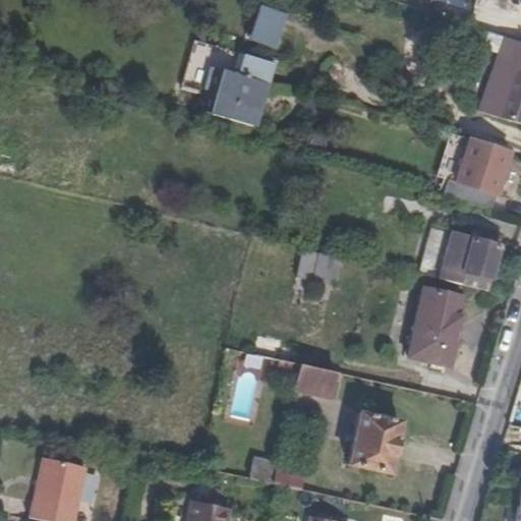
[(287,14),(257,6),(247,42),(276,50),(287,14)]
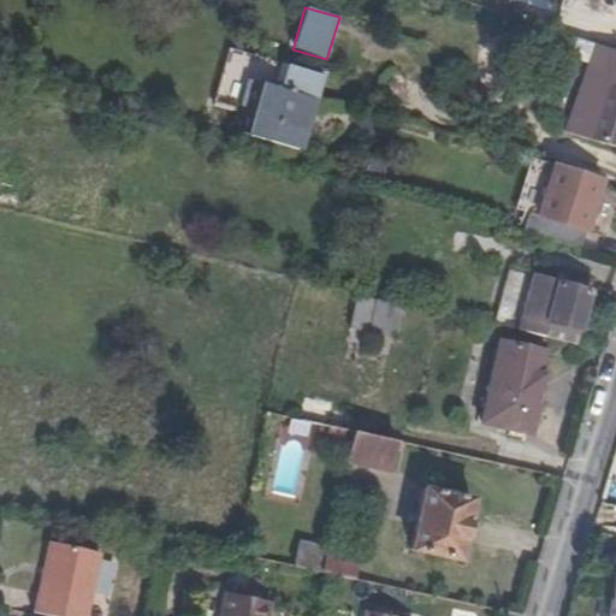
[(569,40),(566,58),(587,61),(591,42),(569,40)]
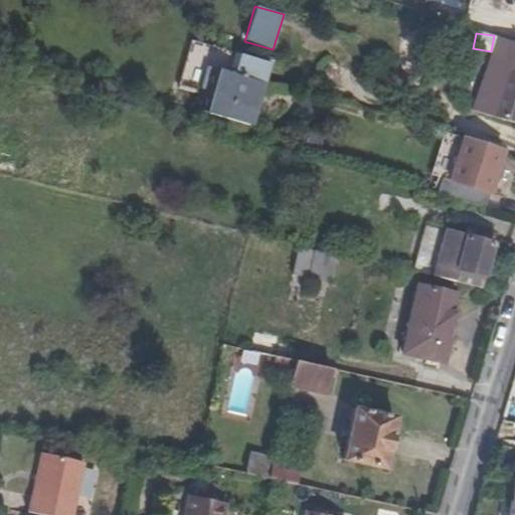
[(514,43),(498,37),(485,72),(507,79),(494,118),(514,125),(514,43)]
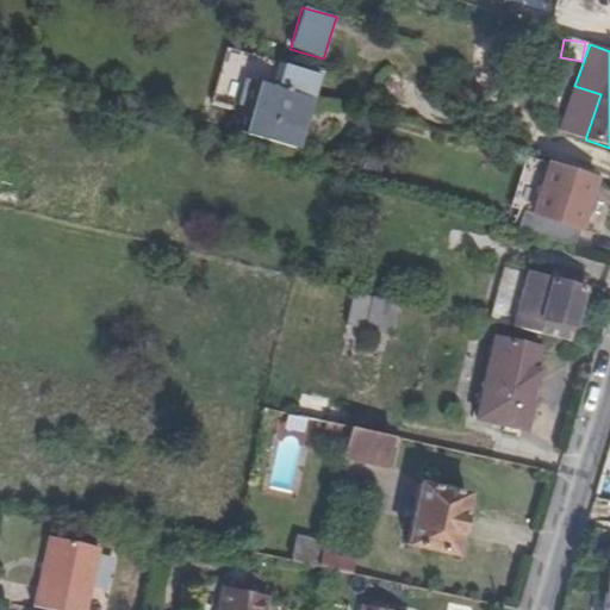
[(213,105),(237,112),(247,80),(277,88),(317,100),(324,76),(291,66),(230,48),(213,105)]
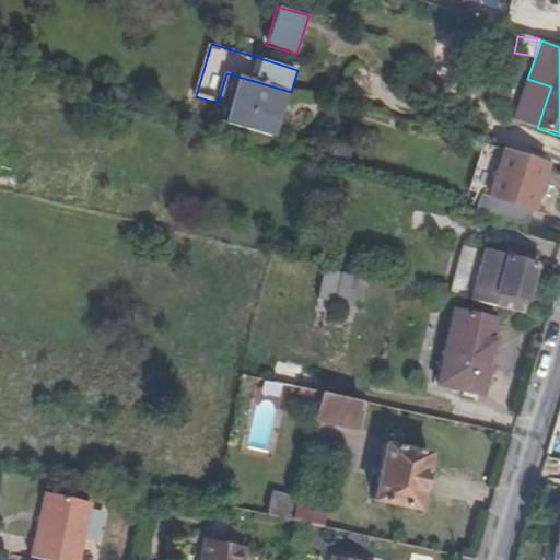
[(254,81),(226,73),(218,103),(213,119),(278,138),(291,92),(254,81)]
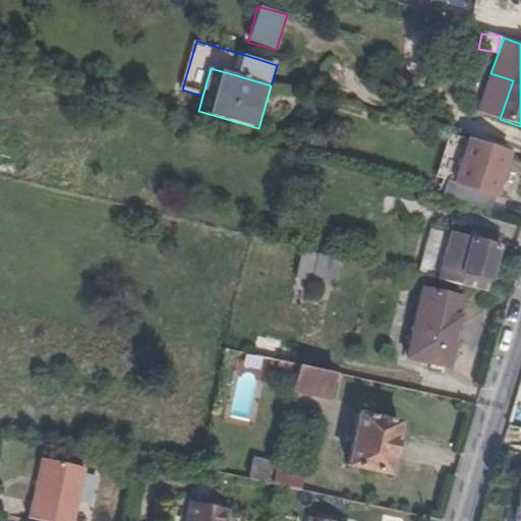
[(500,119),(513,80),(490,73),(477,112),(500,119)]
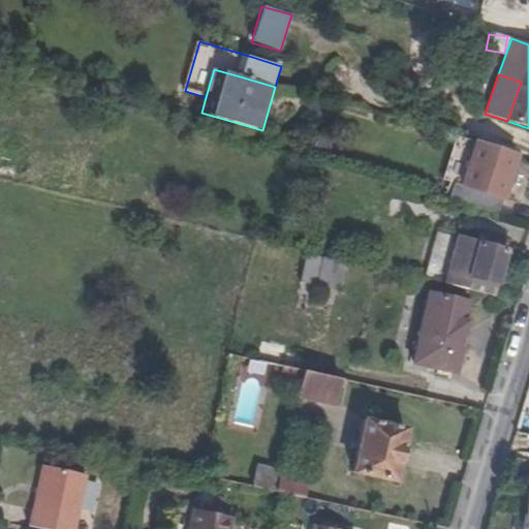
[(517,156),(474,143),(461,185),(454,183),(447,200),(498,216),(517,156)]
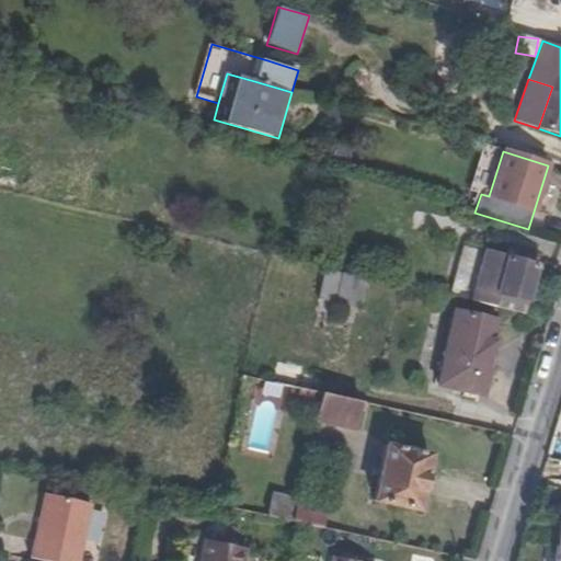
[(507,250),(505,258),(533,264),(535,258),(507,250)]
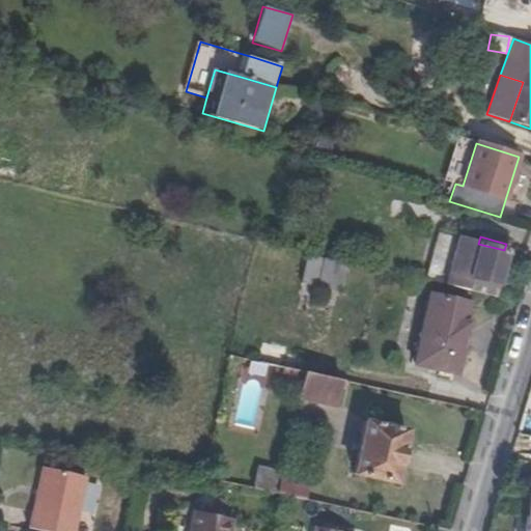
[(459,239),(446,286),(495,298),(507,251),(504,250),(478,244),(459,239)]
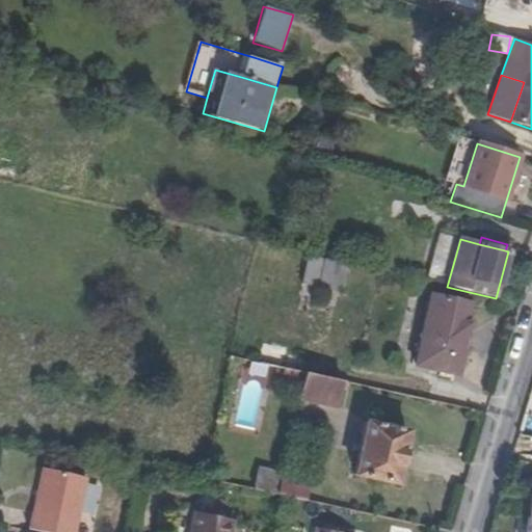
[(342,292),(348,265),(308,256),(301,283),(342,292)]
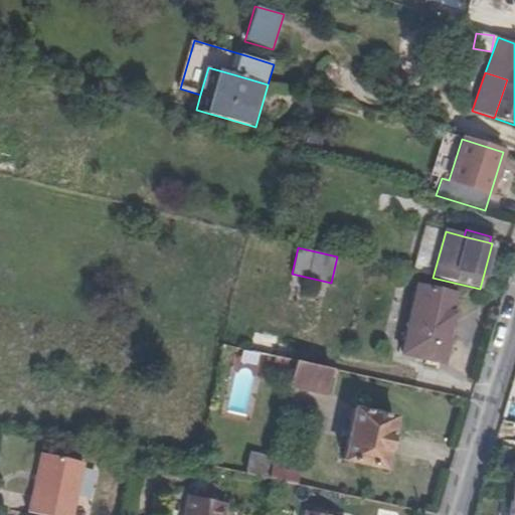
[(459,296),(417,287),(402,354),(444,363),(459,296)]
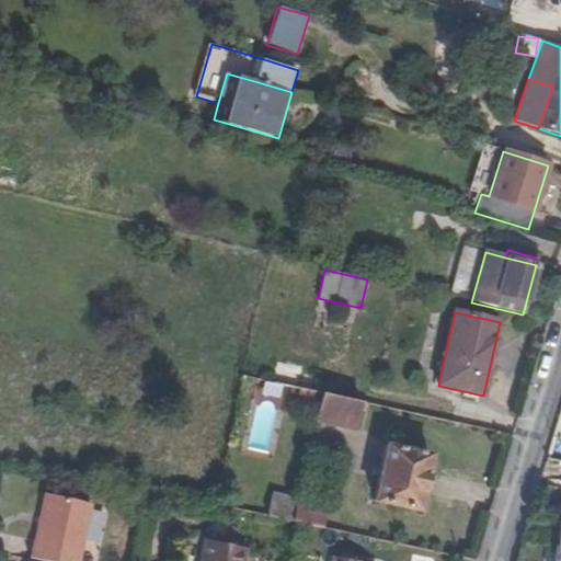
[(271,384),(322,395),(327,379),(302,374),(304,367),(276,362),(271,384)]
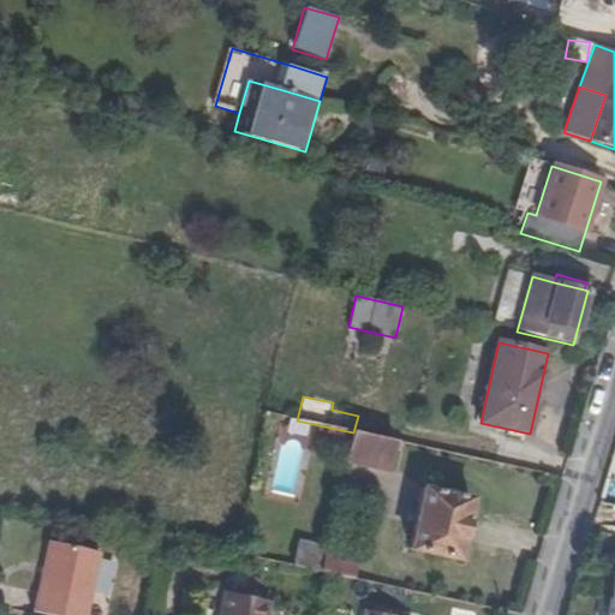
[(396,442),(353,433),(346,463),(389,472),(396,442)]
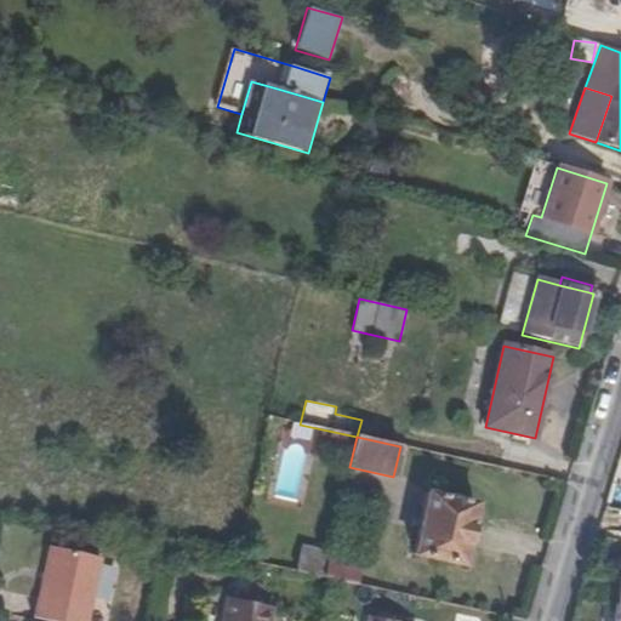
[(476,505),(427,494),(414,554),(462,565),(476,505)]
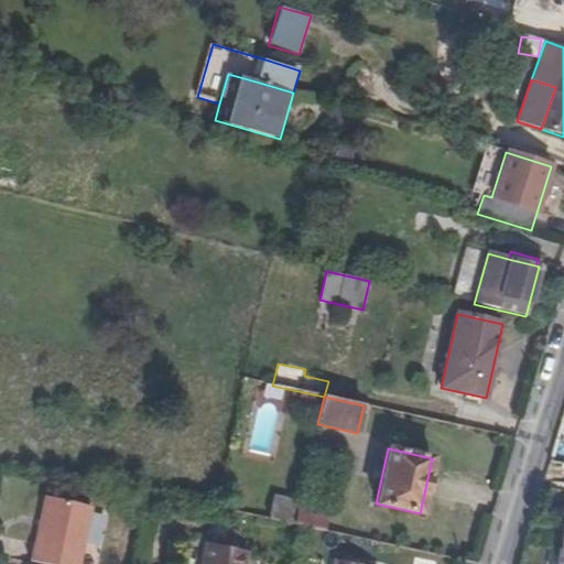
[(42,563),(78,563),(91,507),(45,496),(30,562),(42,563)]
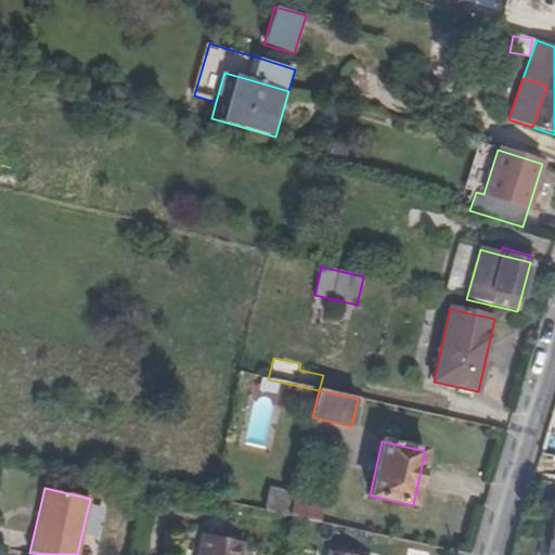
[(269,488),(263,511),(319,523),(323,506),(324,501),(269,488)]
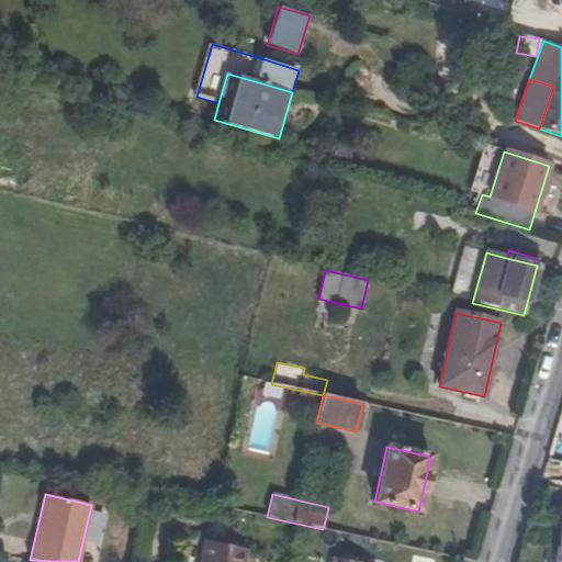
[(327,513),(323,529),(345,534),(349,517),(327,513)]
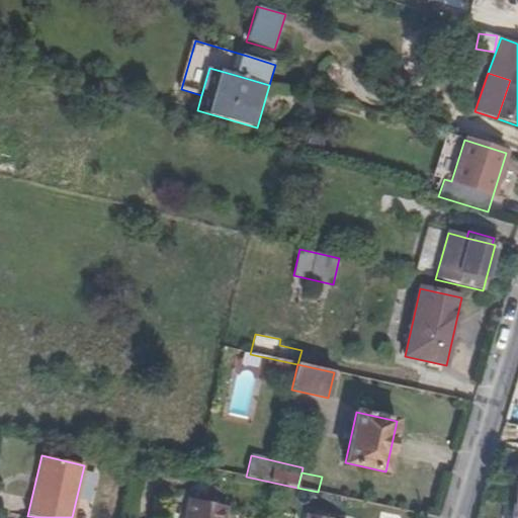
[(225,517),(228,507),(188,499),(184,517),(225,517)]
